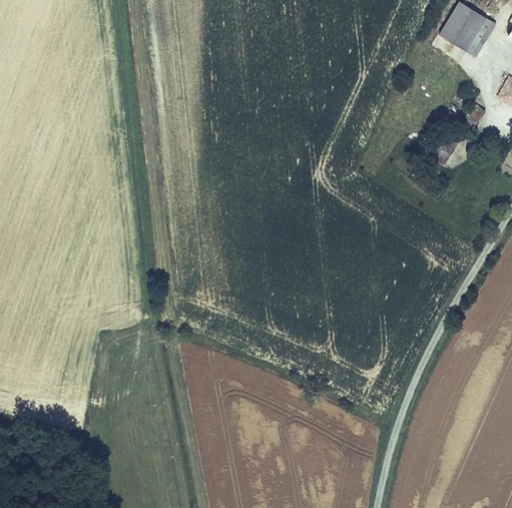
[(459,1),(438,35),(463,50),(484,17),(459,1)]
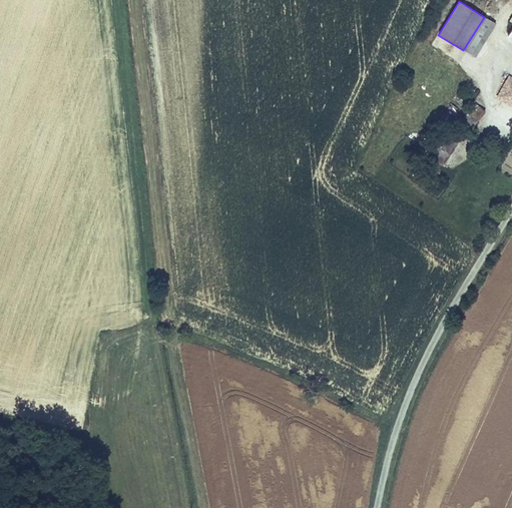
[(511,81),(508,80),(498,98),(511,106),(511,81)]
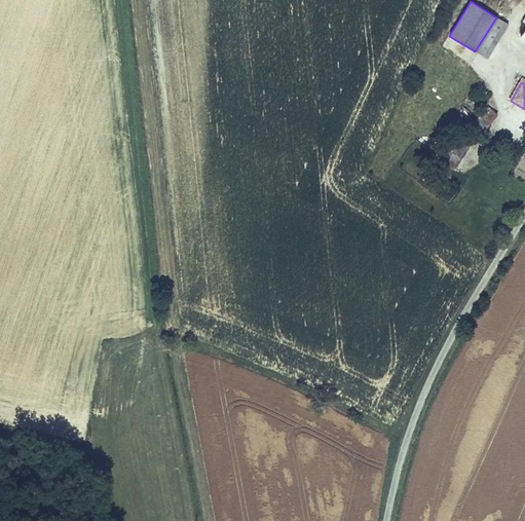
[(496,116),(486,110),(480,120),(490,126),(496,116)]
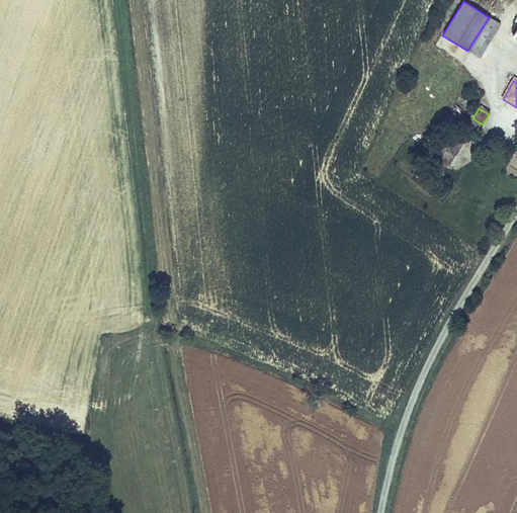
[(466,130),(476,136),(483,124),(472,118),(466,130)]
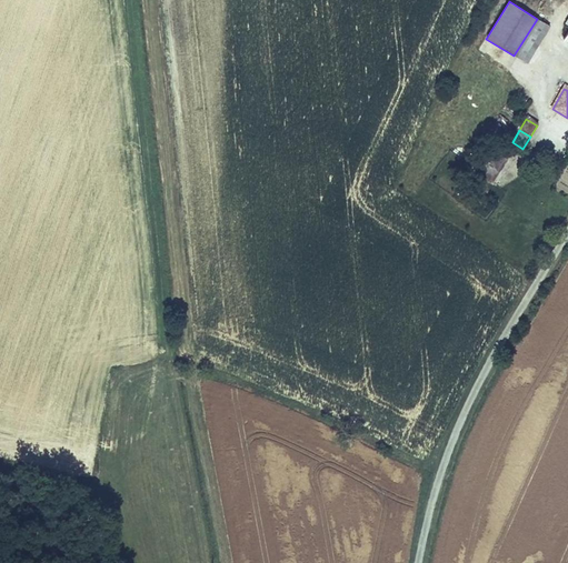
[(499,190),(509,167),(488,157),(477,181),(499,190)]
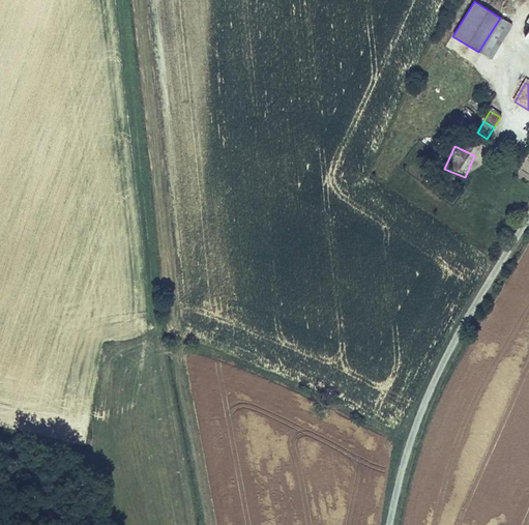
All buildings are outlined.
